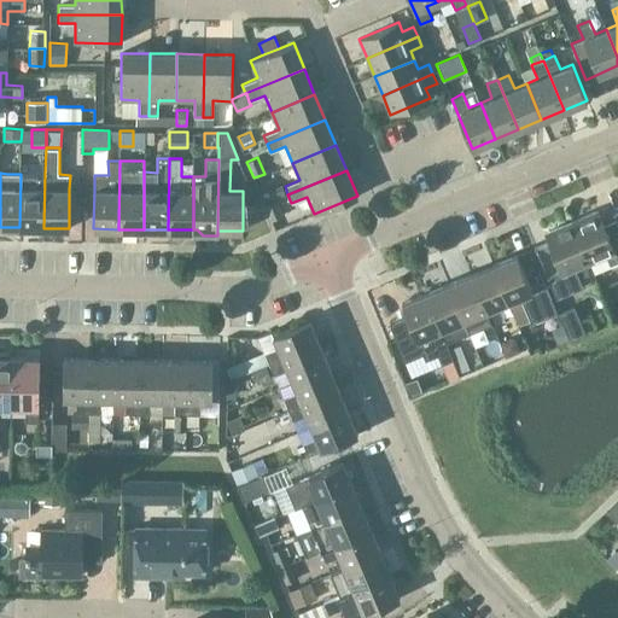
[(21,174),(19,227),(44,228),(45,174),(21,174)]
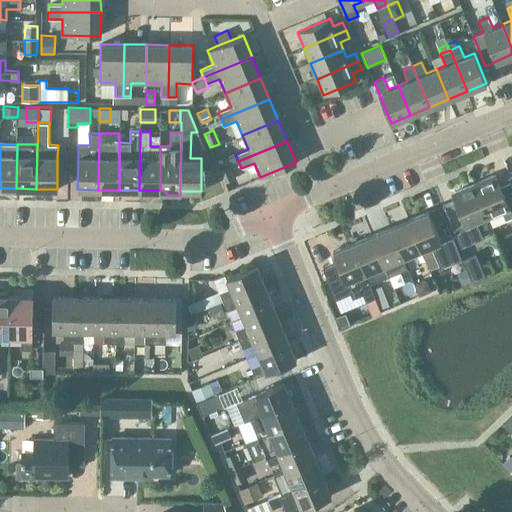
[(221,157),(225,165),(237,160),(233,152),(221,157)]
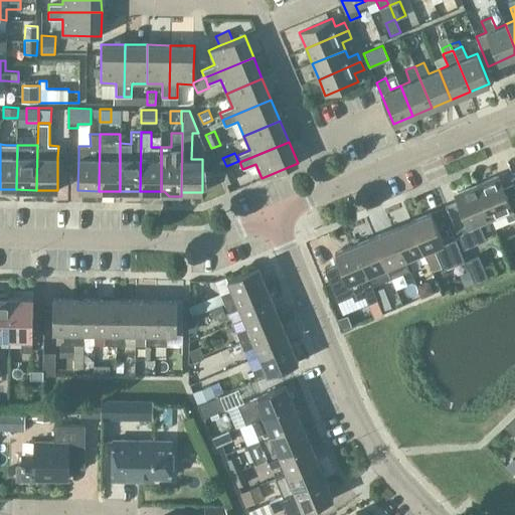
[(220,170),(226,183),(234,179),(229,166),(220,170)]
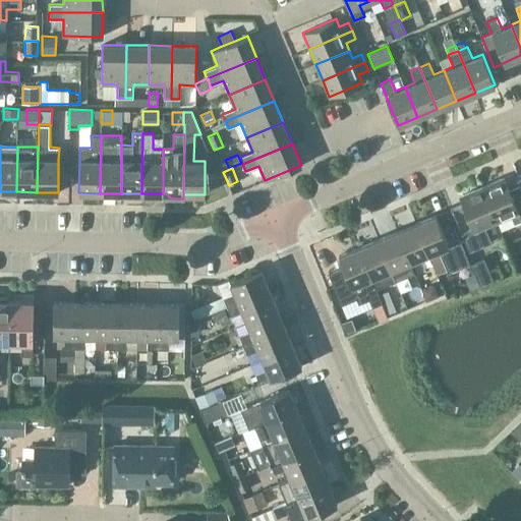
[(488,187),(482,189),(496,222),(510,216),(514,224),(520,220),(520,194),(512,198),(505,180),(500,179),(490,183),(488,187)]
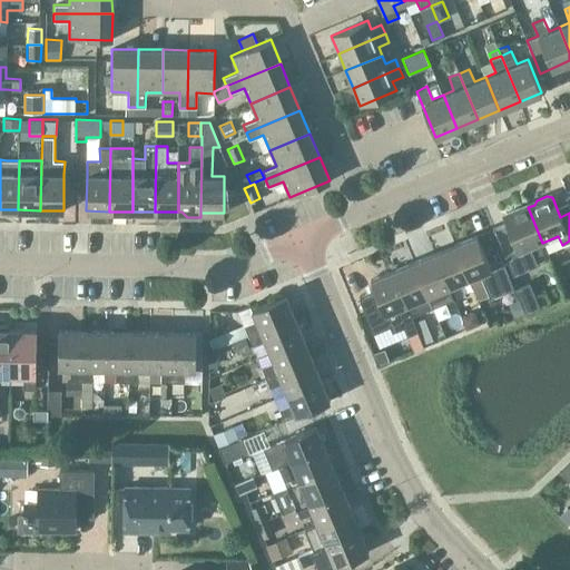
[(542,243),(528,207),(521,210),(517,208),(505,213),(504,217),(512,237),(500,243),(513,275),(537,265),(530,248),(542,243)]
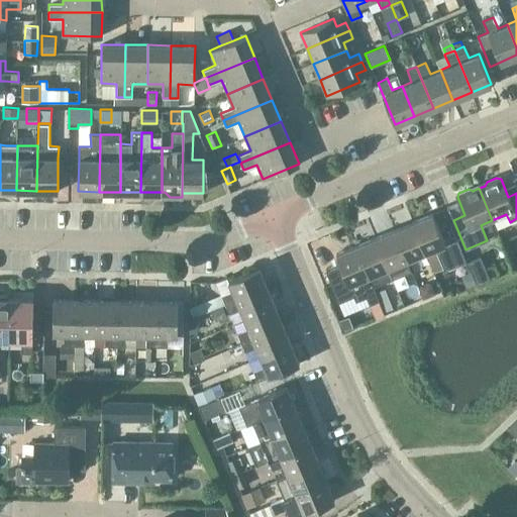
[(412,221),(425,251),(435,247),(442,266),(444,270),(466,262),(454,235),(443,240),(432,213),(412,221)]
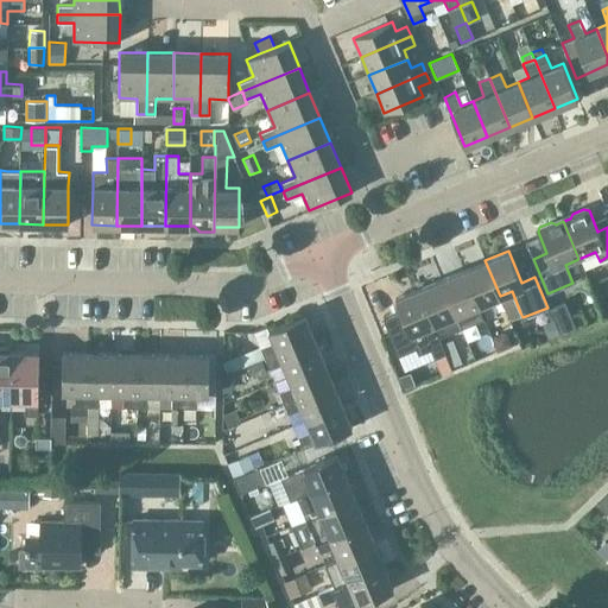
[(485,260),(463,270),(483,318),(494,314),(488,301),(500,296),(485,260)]
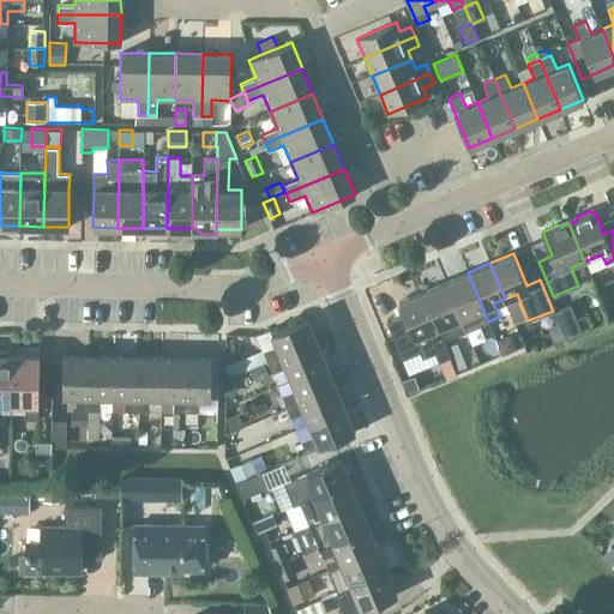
[(488,321),(468,272),(445,282),(459,318),(461,318),(465,331),(488,321)]
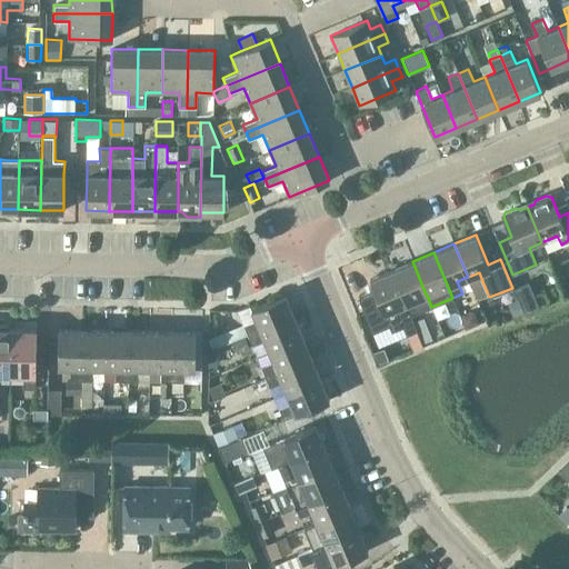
[(412,261),(391,270),(410,316),(420,311),(431,307),(427,295),(426,295),(412,261)]
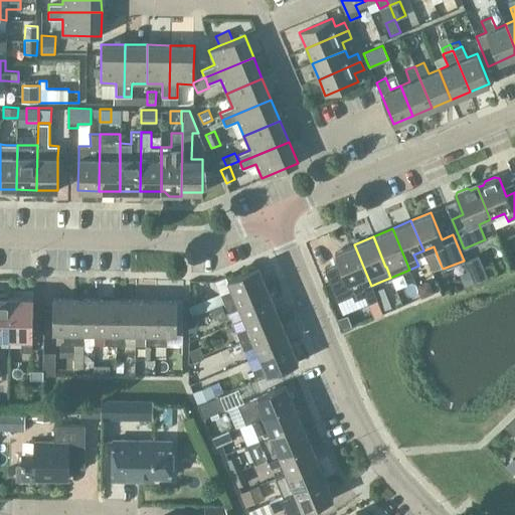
[(371,286),(354,244),(335,252),(339,264),(325,270),(343,314),(368,304),(377,300),(371,286)]
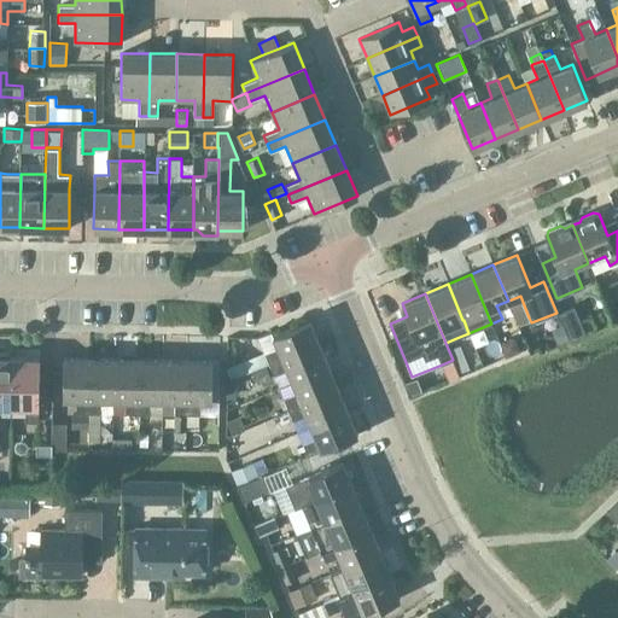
[(508,301),(518,322),(529,318),(520,296),(508,301)]
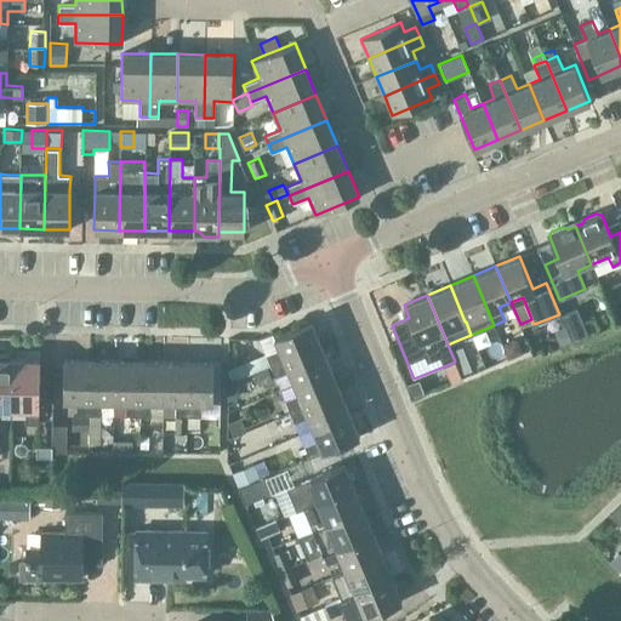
[(558,308),(565,326),(567,329),(576,325),(577,317),(571,303),(558,308)]
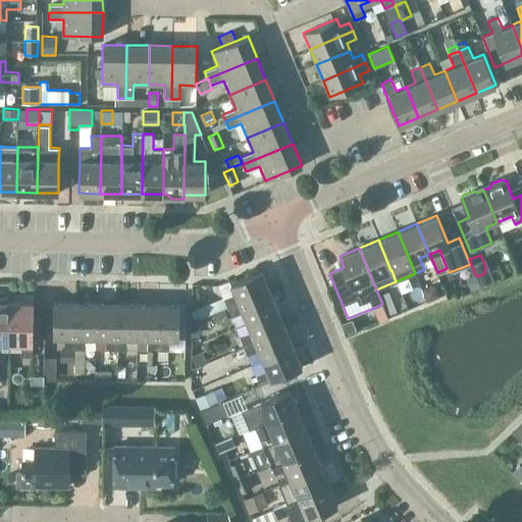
[(235,293),(223,298),(227,307),(269,290),(261,270),(230,282),(235,293)]
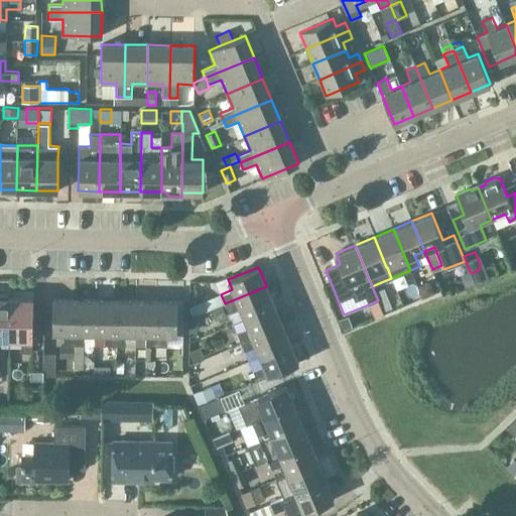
[(460,275),(465,287),(465,286),(474,282),(471,273),(470,271),(460,275)]
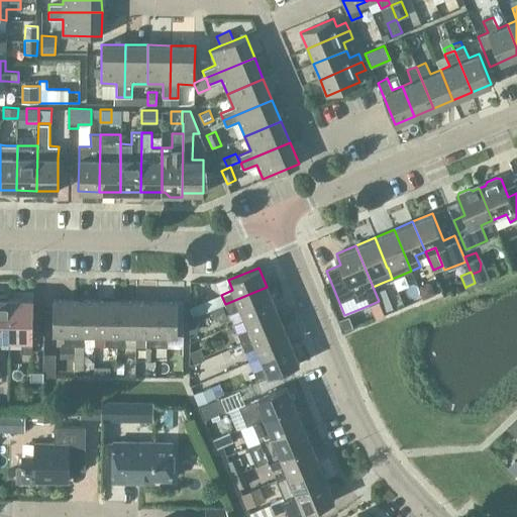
[(417,285),(422,298),(434,293),(429,281),(417,285)]
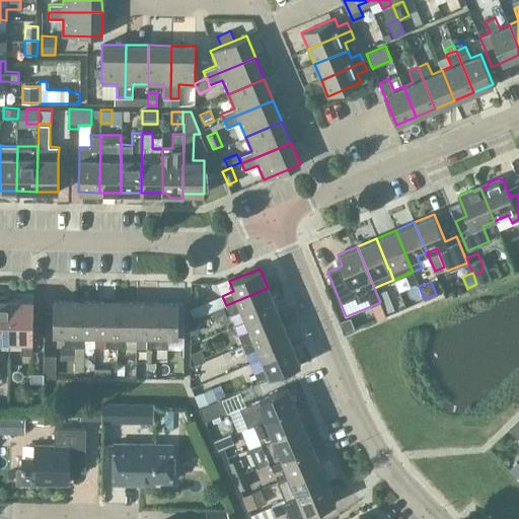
[(268,288),(226,305),(230,315),(241,310),(245,320),(276,307),(268,288)]
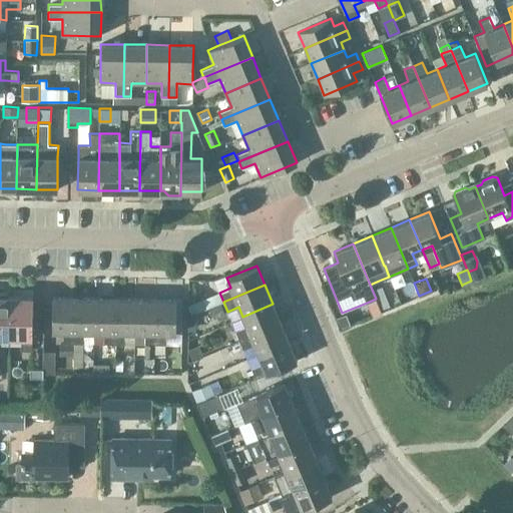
[(0,336),(9,337),(9,297),(7,297),(7,293),(0,292),(0,336)]
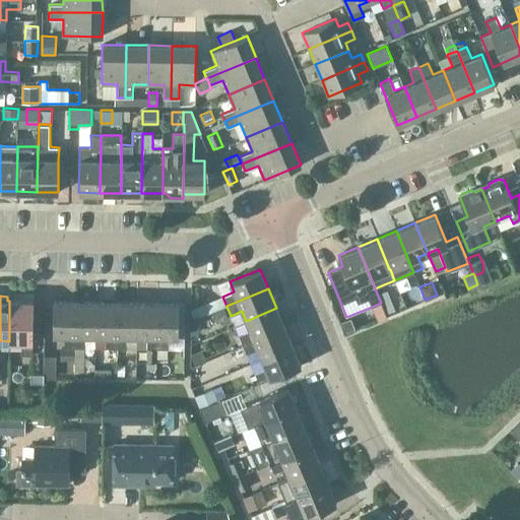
[(381,303),(385,313),(394,309),(390,299),(381,303)]
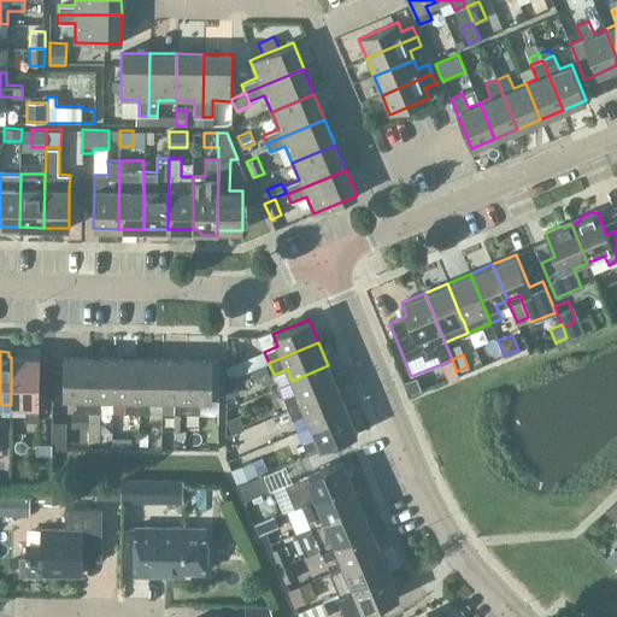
[(39,357),(11,357),(11,405),(25,405),(25,421),(37,421),(39,357)]
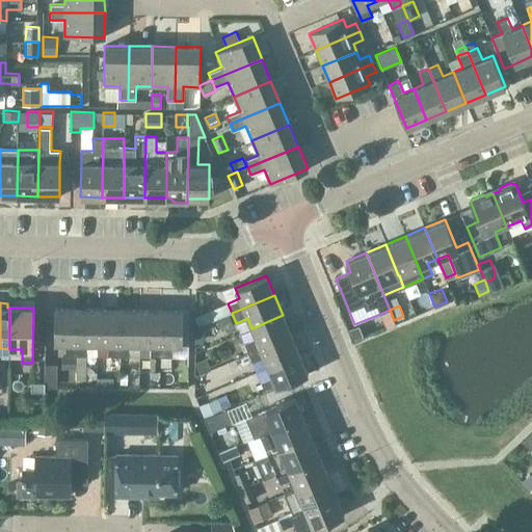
[(54,343),(65,343),(65,355),(76,355),(76,309),(54,309),(54,343)]
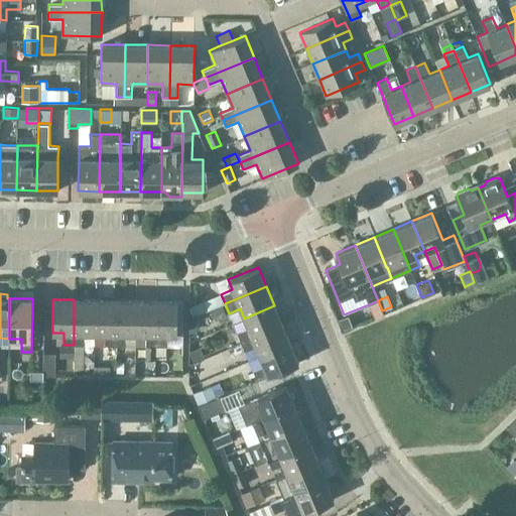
[(95,299),(74,299),(74,345),(84,345),(84,333),(94,333),(95,299)]
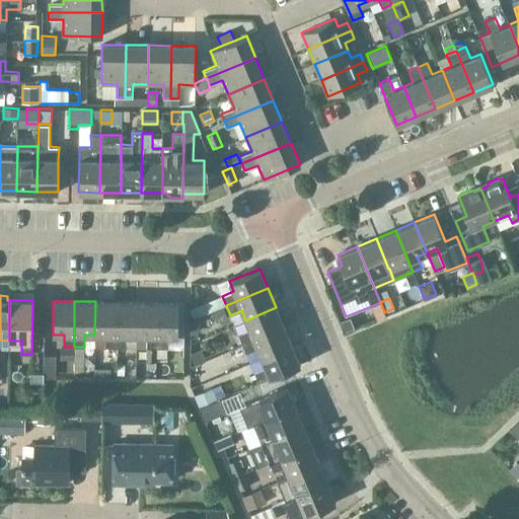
[(116,302),(95,301),(94,335),(105,335),(105,347),(116,347),(116,302)]
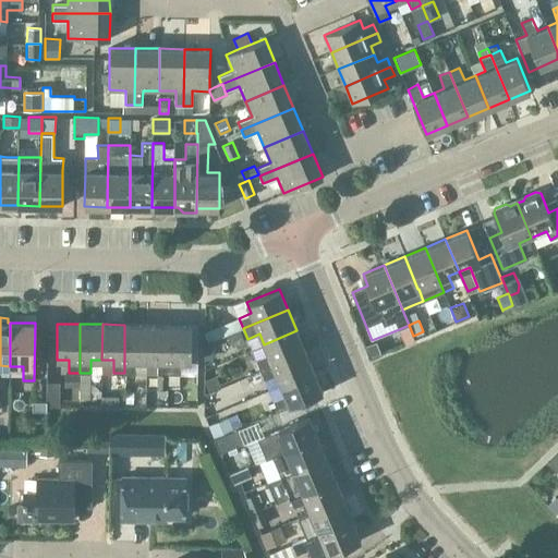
[(124,325),(124,373),(135,374),(135,361),(146,361),(147,325),(124,325)]
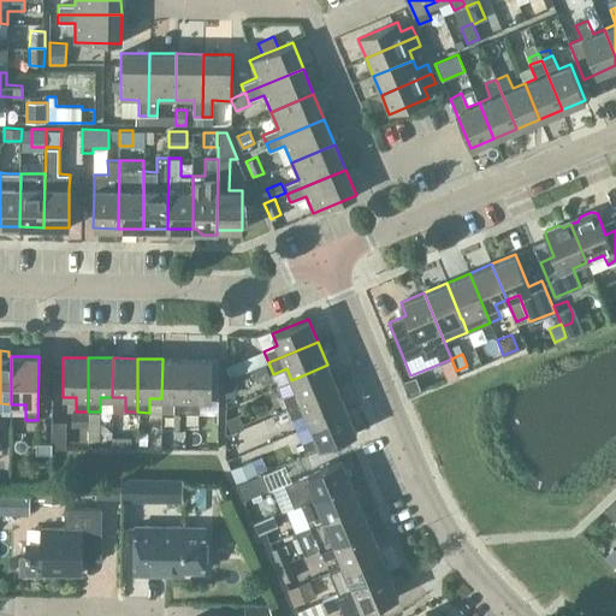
[(163,359),(161,398),(175,398),(175,413),(185,413),(187,359),(163,359)]
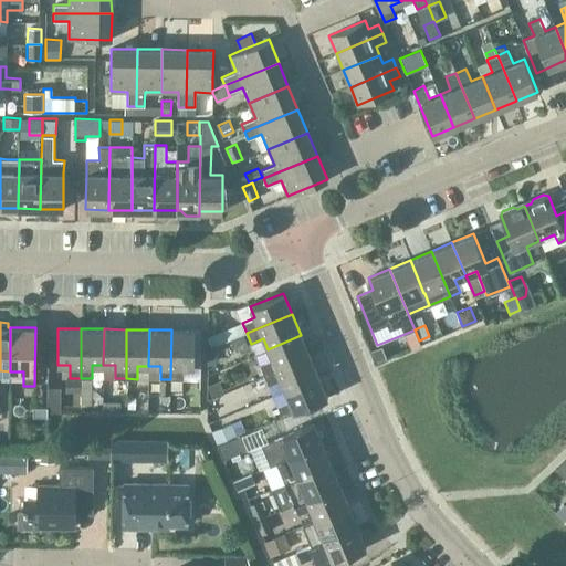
[(195,331),(171,329),(170,379),(181,379),(181,366),(195,366),(195,331)]
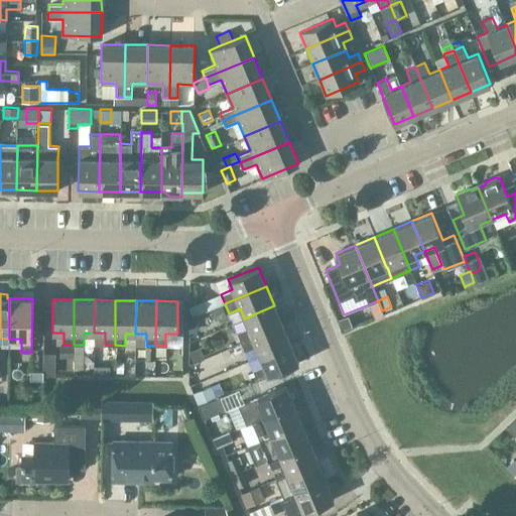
[(378,300),(369,304),(374,317),(384,313),(382,310),(378,300)]
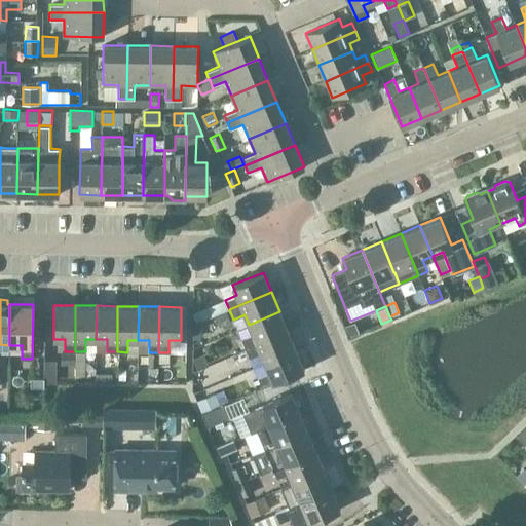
[(192,313),(192,314),(196,324),(212,317),(207,307),(192,313)]
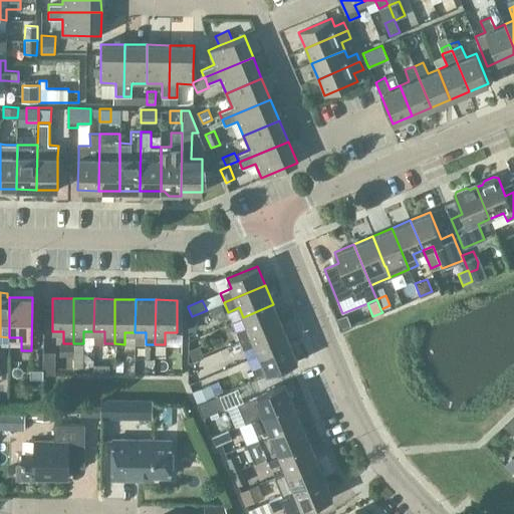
[(224,302),(210,308),(214,319),(228,313),(228,312),(224,302)]
